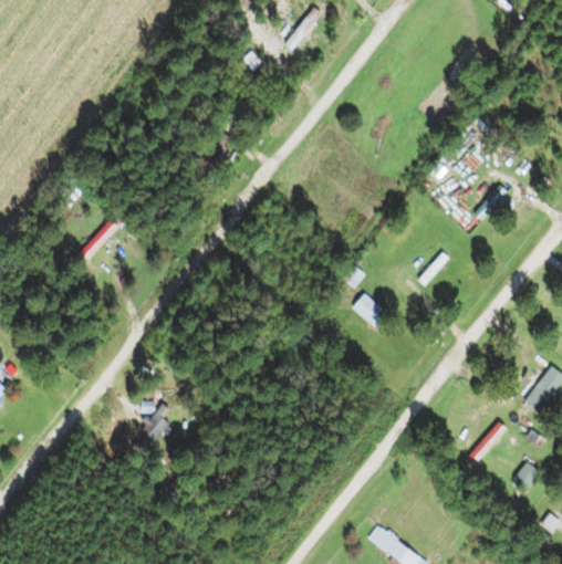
[(508,192),(500,185),(472,213),(481,221),(508,192)]
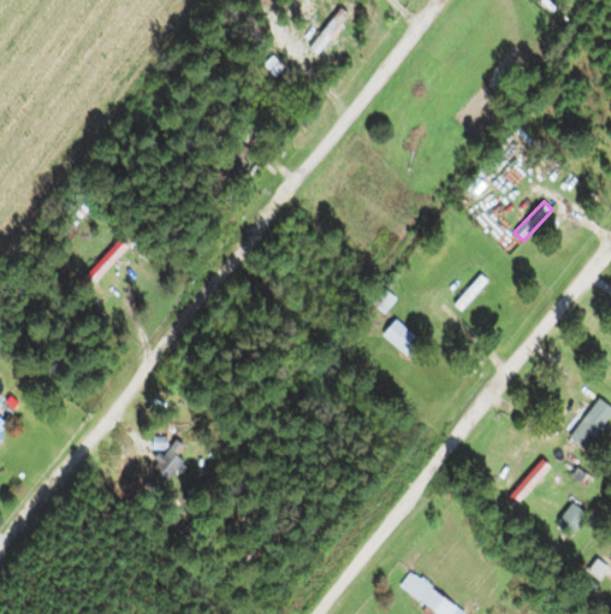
[(132,264),(122,255),(94,294),(105,302),(132,264)]
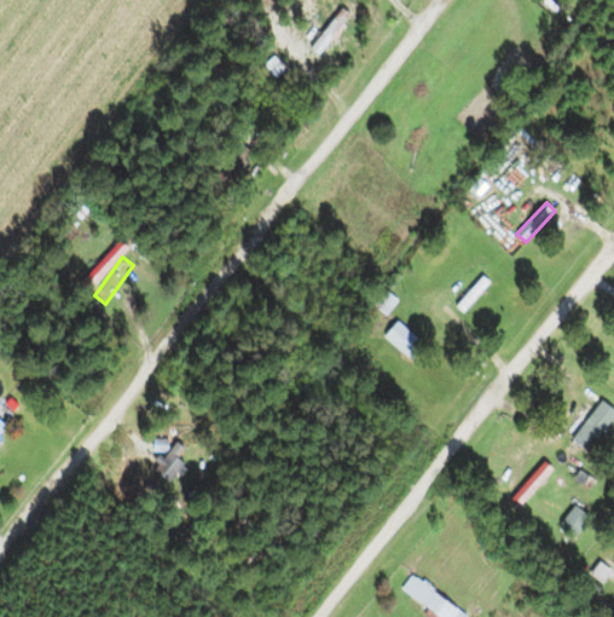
[(491,283),(482,277),(457,306),(465,312),(491,283)]
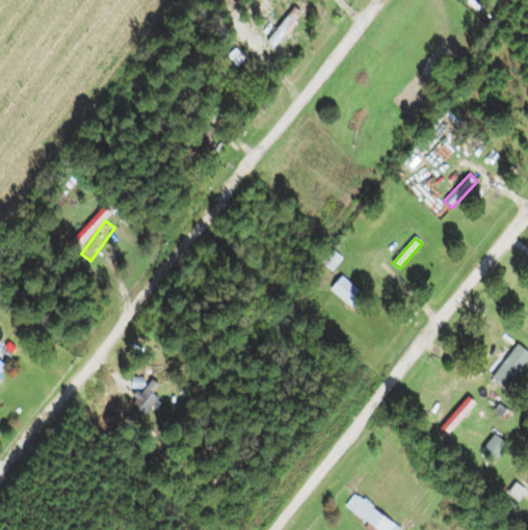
[(365,295),(343,274),(331,288),(352,309),(365,295)]
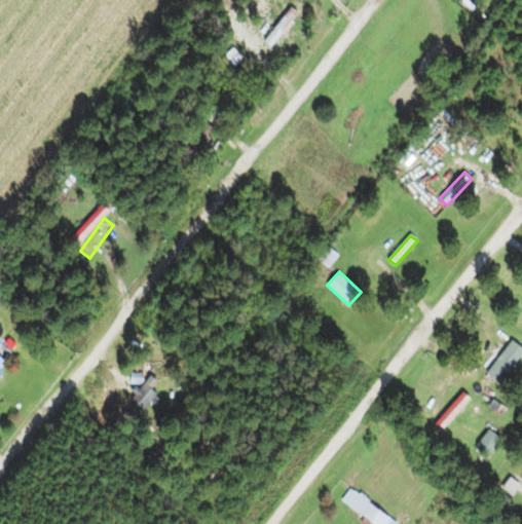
[(499,383),(521,356),(521,347),(512,340),(485,373),(499,383)]
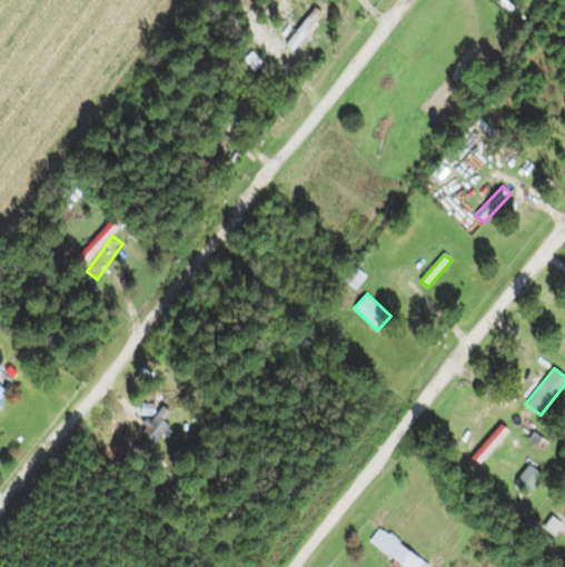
[(137,429),(157,446),(172,427),(152,410),(137,429)]
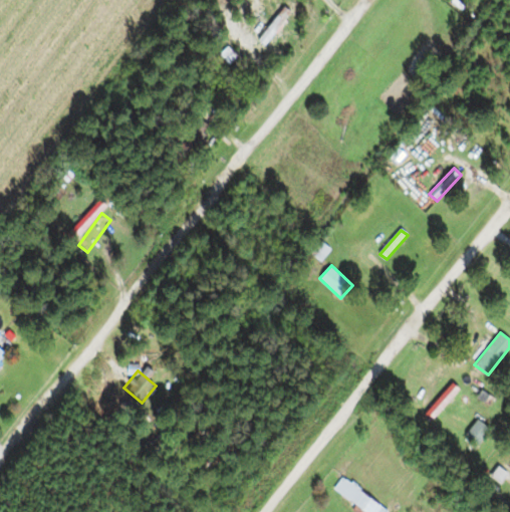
[(493,389),(486,385),(479,397),(485,401),(493,389)]
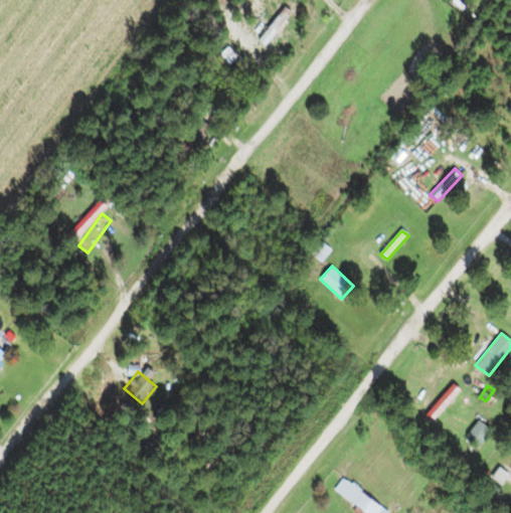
[(478,446),(491,431),(479,420),(466,436),(478,446)]
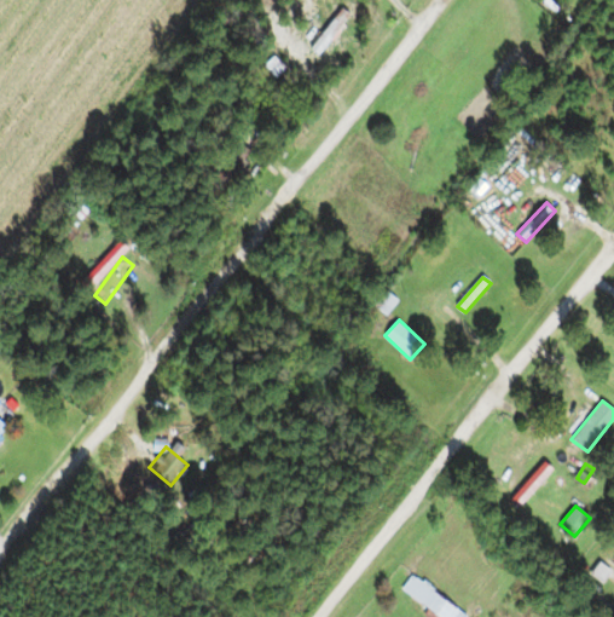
[(403,588),(438,616),(467,616),(468,616),(415,574),(403,588)]
